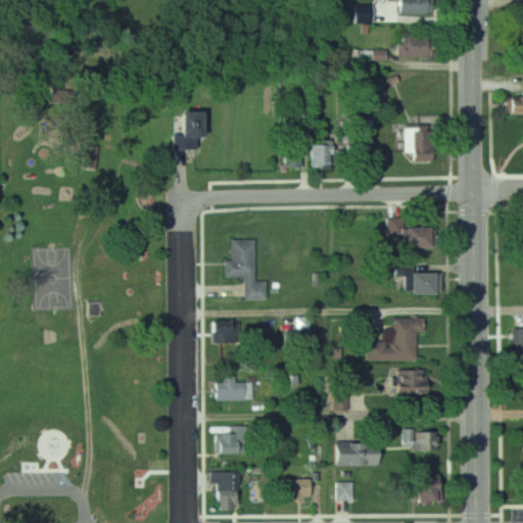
[(394,0),(395,13),(426,13),(426,0),(394,0)]
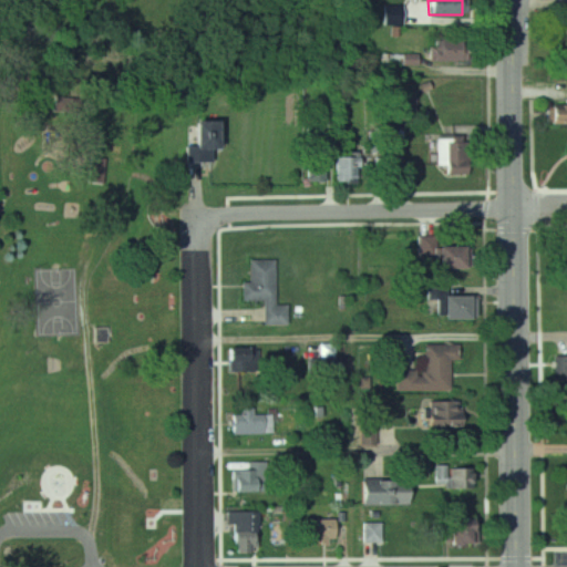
[(460,61),(460,39),(430,39),(429,60),(460,61)]
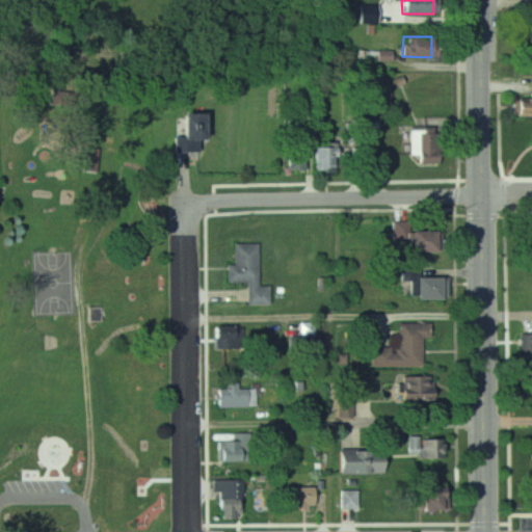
[(531,98),(512,98),(512,116),(531,115),(531,98)]
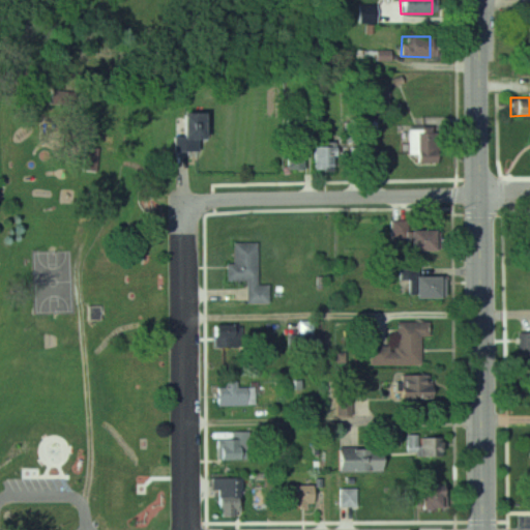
[(176,139),(198,139),(198,114),(176,114),(176,139)]
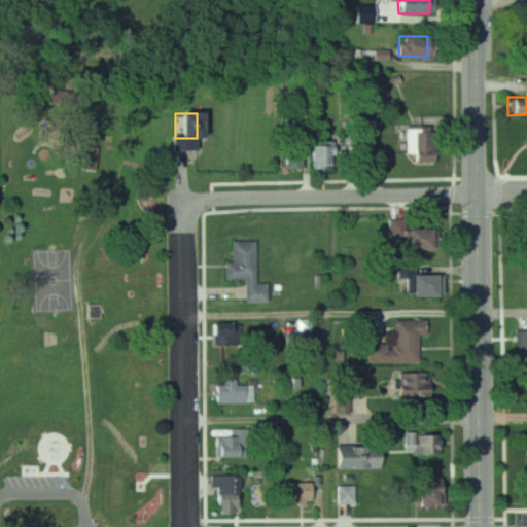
[(403,129),(403,153),(423,153),(423,129),(403,129)]
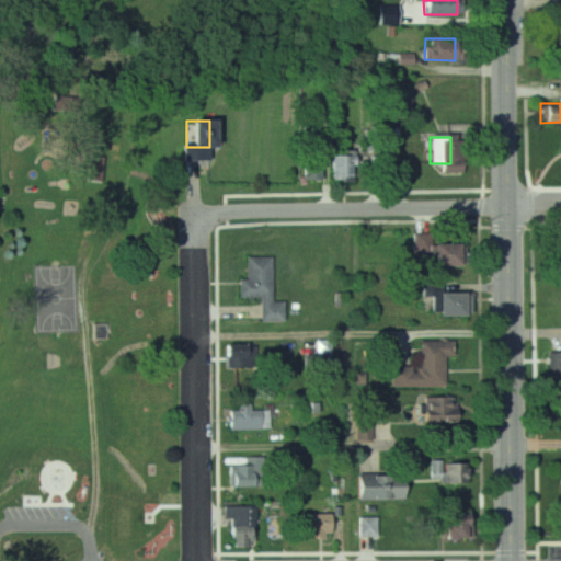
[(370,176),(382,176),(382,153),(370,153),(370,176)]
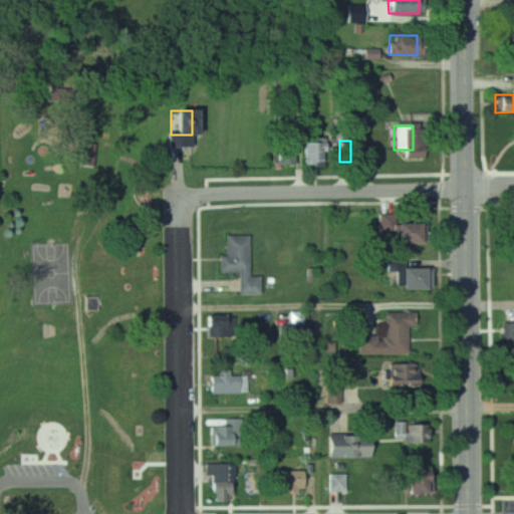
[(304,165),(330,165),(330,142),(304,142),(304,165)]
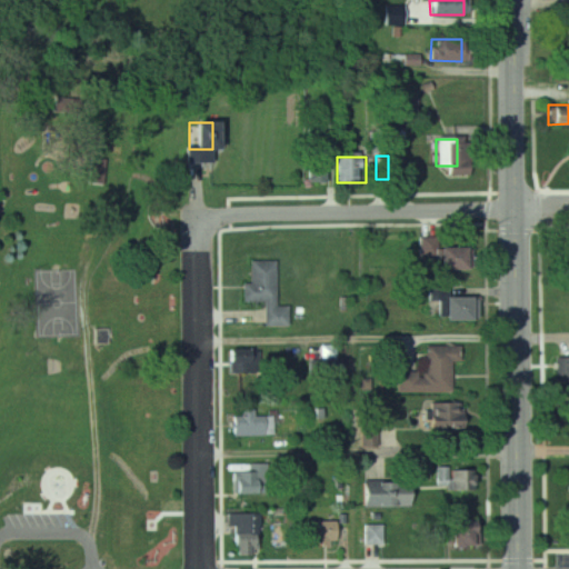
[(461,248),(433,248),(433,270),(461,270),(461,248)]
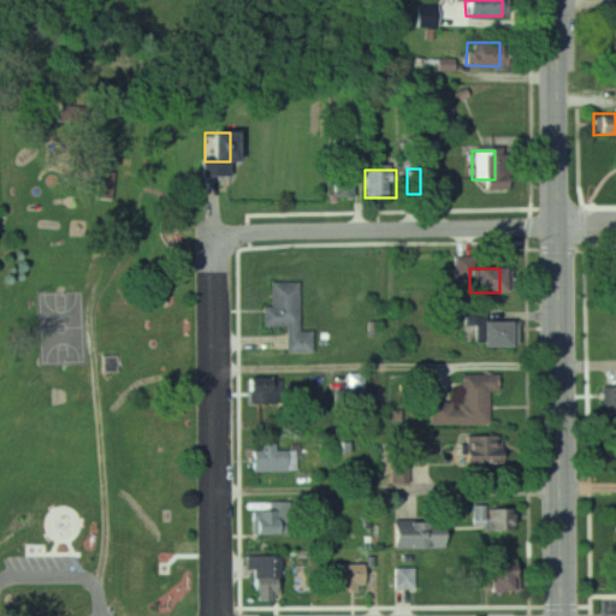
[(262,327),(286,327),(286,353),(312,353),(312,331),(298,331),(297,282),(270,282),(271,307),(262,307),(262,327)]
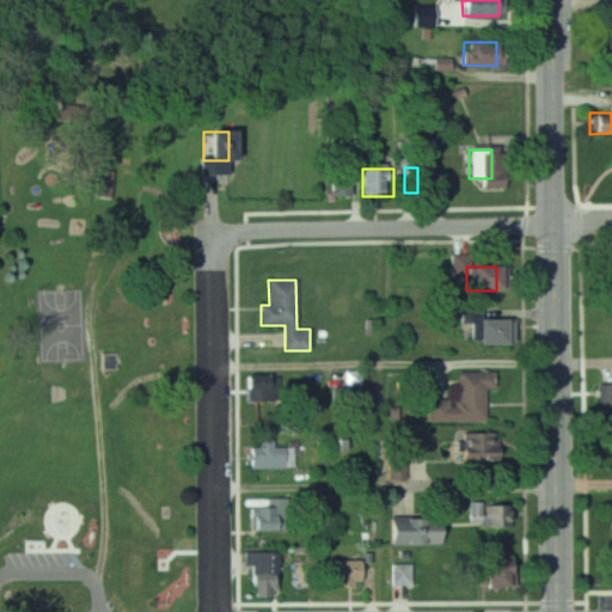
[(472,344),(512,344),(512,319),(484,319),(484,305),(459,305),(459,323),(472,323),(472,344)]
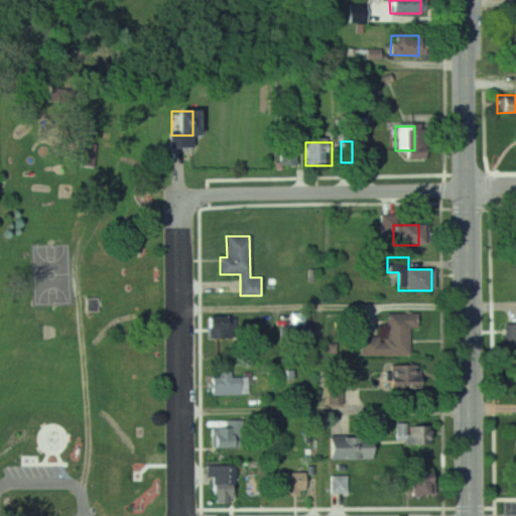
[(409,356),(409,329),(417,329),(417,314),(387,314),(387,337),(360,337),(360,356),(409,356)]
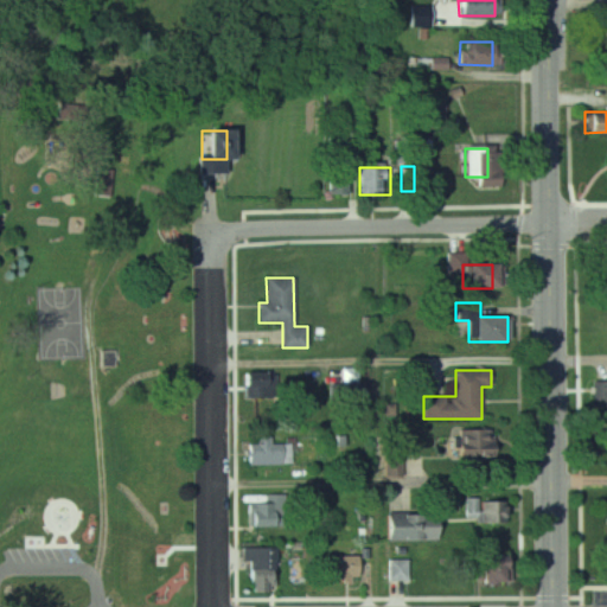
[(606,382),(592,383),(592,407),(606,406),(606,382)]
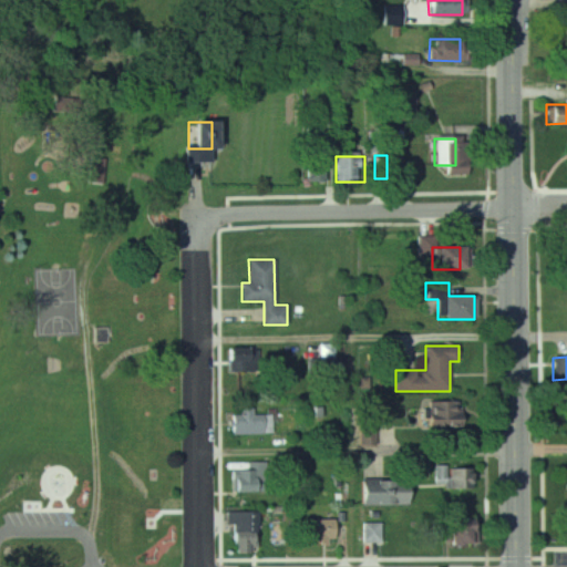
[(462,402),(425,402),(425,425),(462,425),(462,402)]
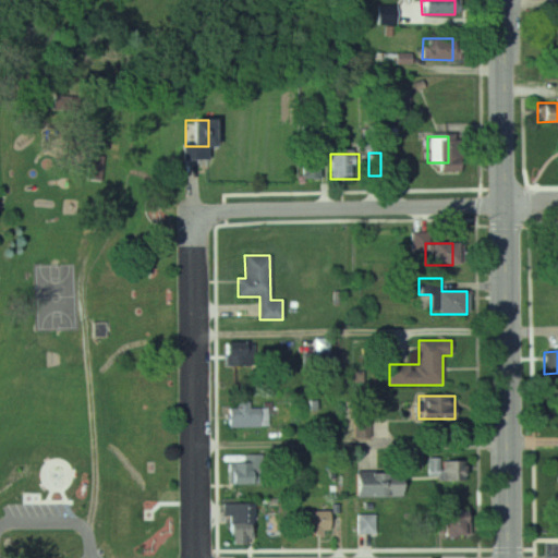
[(269,426),(269,408),(253,408),(253,402),(227,402),(227,426),(269,426)]
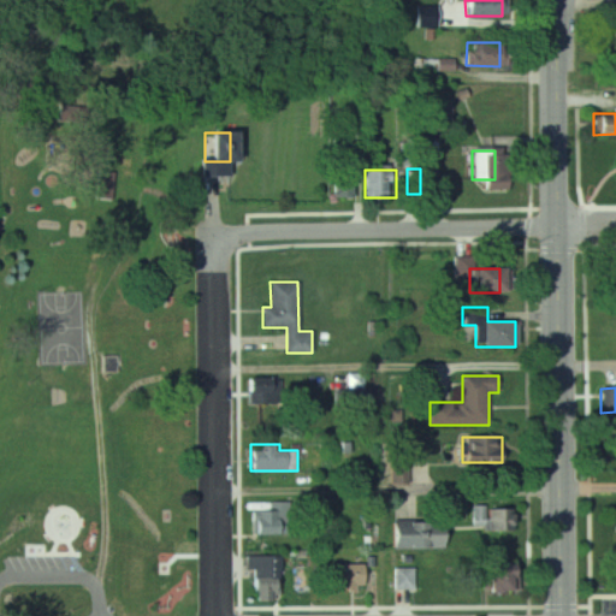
[(442,548),(442,522),(388,522),(388,548),(442,548)]
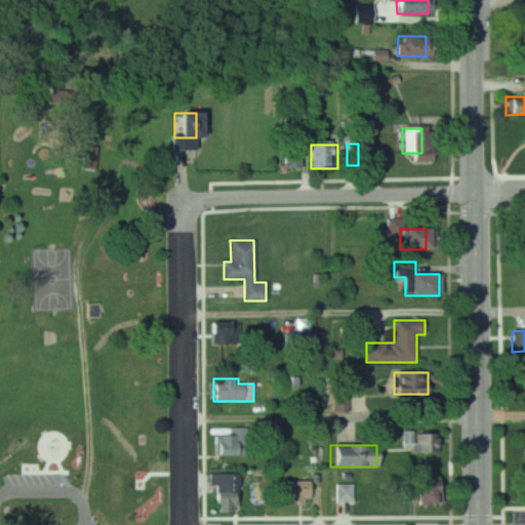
[(217,512),(236,507),(227,473),(208,478),(217,512)]
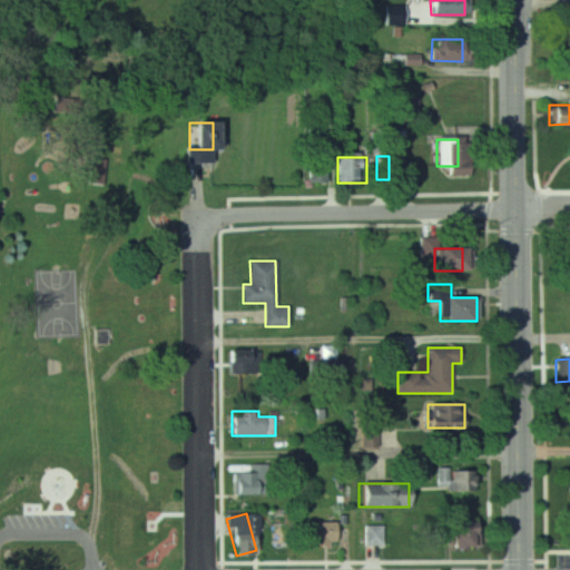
[(311,521),(311,543),(337,543),(337,521),(311,521)]
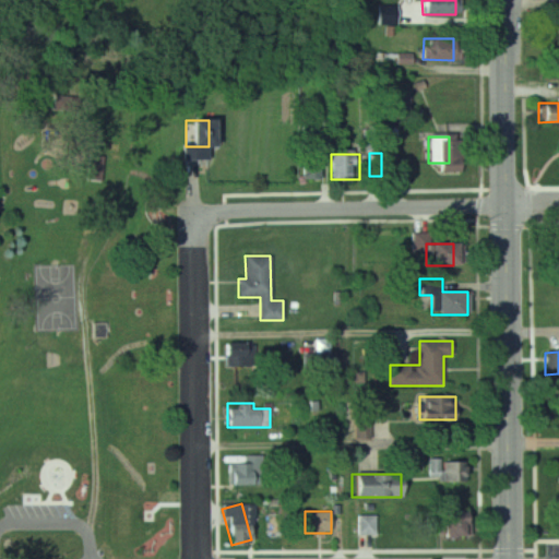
[(463,511),(437,511),(437,538),(463,538),(463,511)]
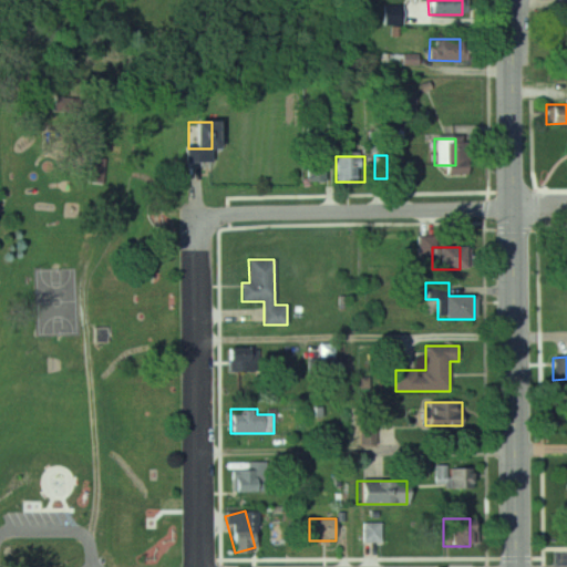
[(362,543),(382,543),(382,522),(362,522),(362,543)]
